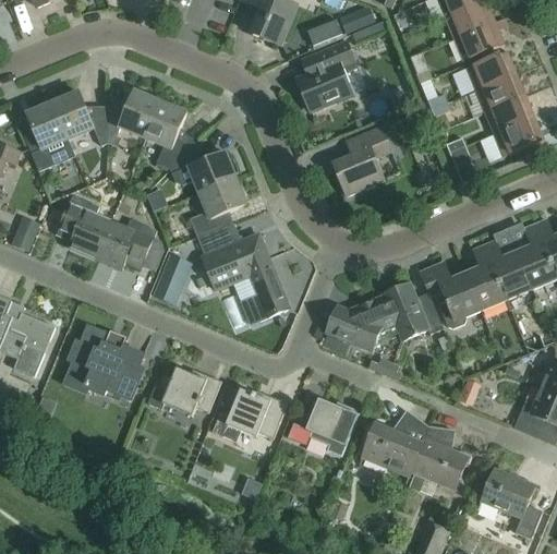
[(246,0),(261,7),(250,32),(280,45),(297,4),(286,0),(246,0)]
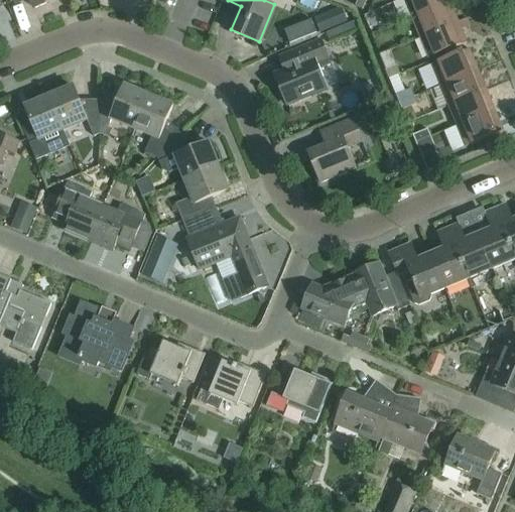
[(405,0),(411,14),(446,0),(405,0)]
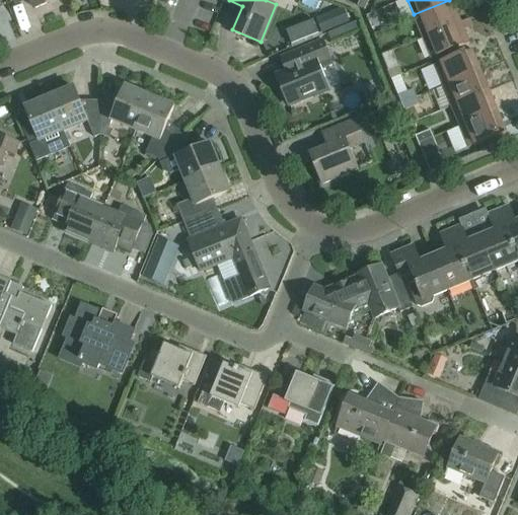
[(449,0),(414,14),(422,34),(459,19),(451,0),(449,0)]
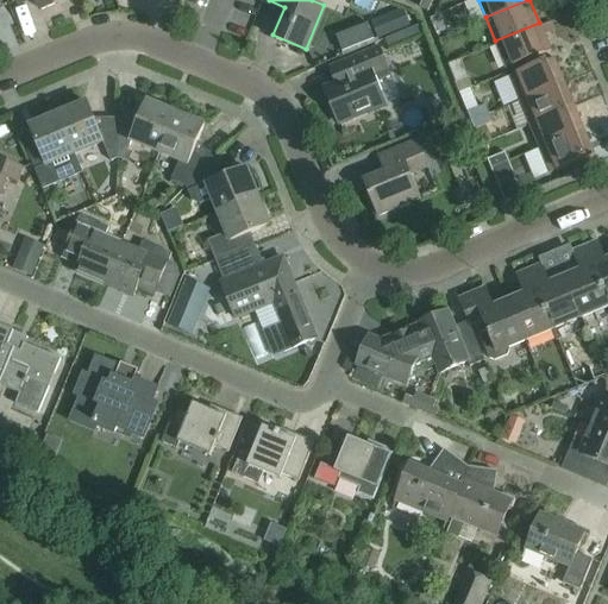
[(339,33),(346,51),(377,38),(369,20),(339,33)]
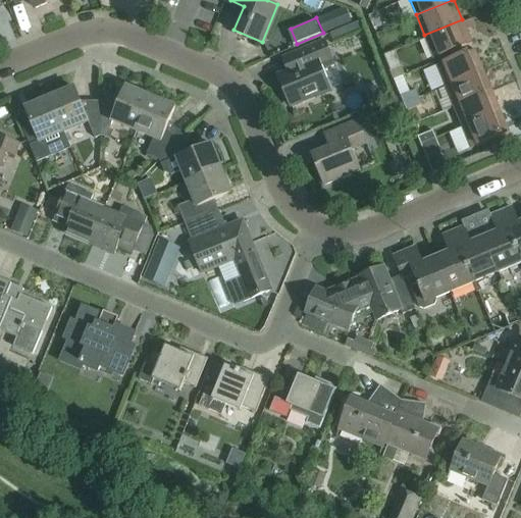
[(462,19),(424,35),(433,56),(471,41),(462,19)]
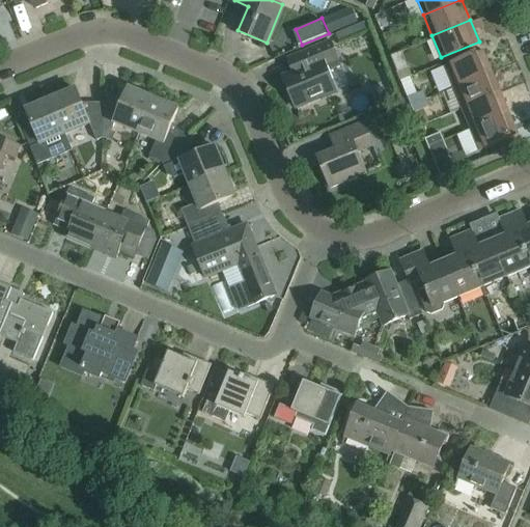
[(329,37),(284,56),(290,70),(282,73),(296,105),(334,88),(326,68),(339,63),(329,37)]
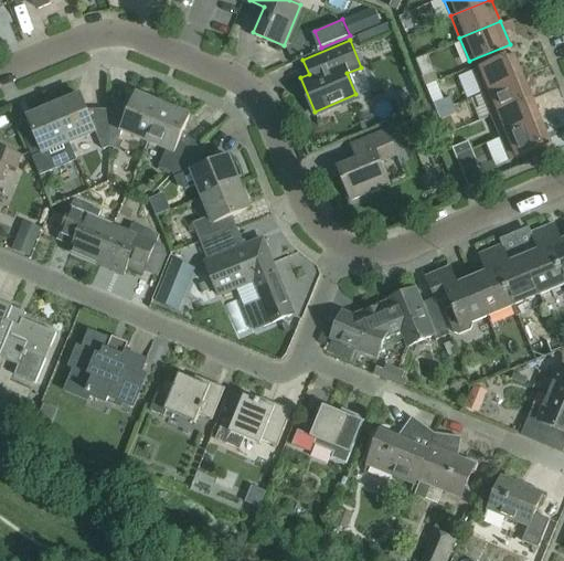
[(481,91),(522,73),(513,51),(471,67),(481,91)]
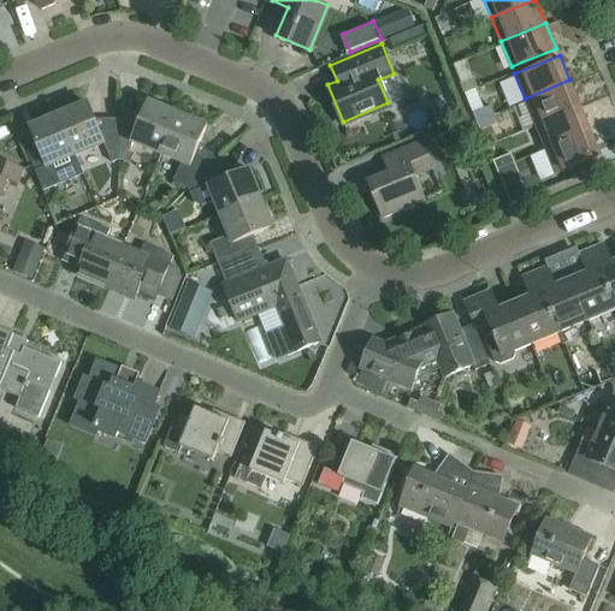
[(467,57),(455,61),(462,82),(474,77),(467,57)]
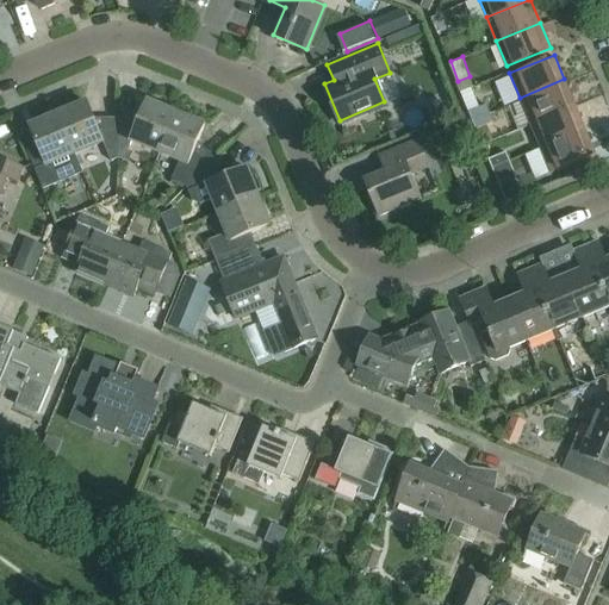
[(479,64),(488,92),(501,87),(493,61),(479,64)]
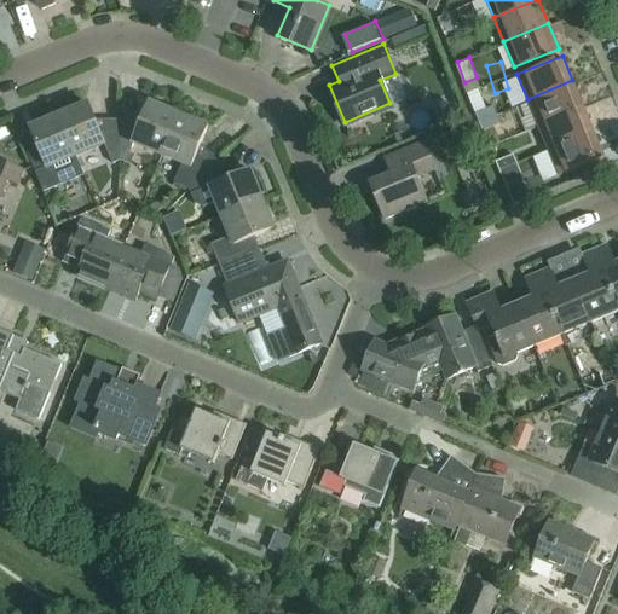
[(572,80),(527,99),(537,123),(582,104),(572,80)]
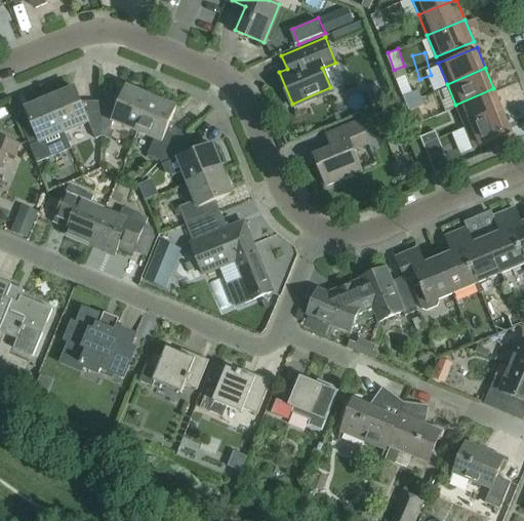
[(99,98),(101,133),(105,134),(112,118),(136,128),(150,94),(125,84),(120,98),(99,98)]
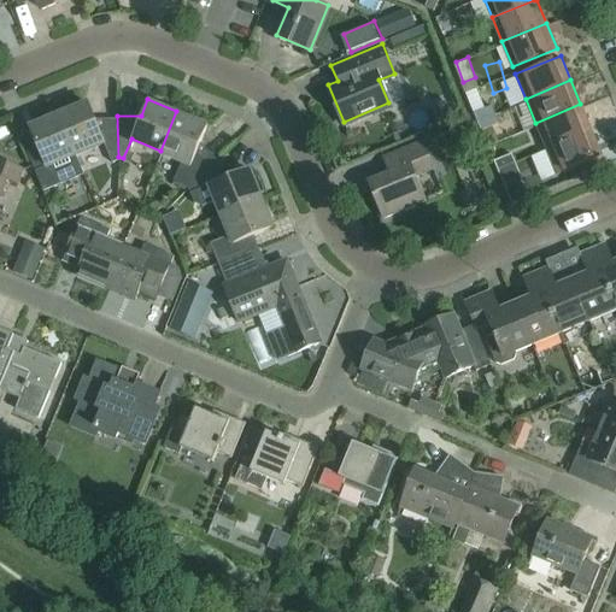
[(58,112),(75,152),(103,140),(111,159),(118,157),(117,116),(93,117),(87,100),(58,112)]
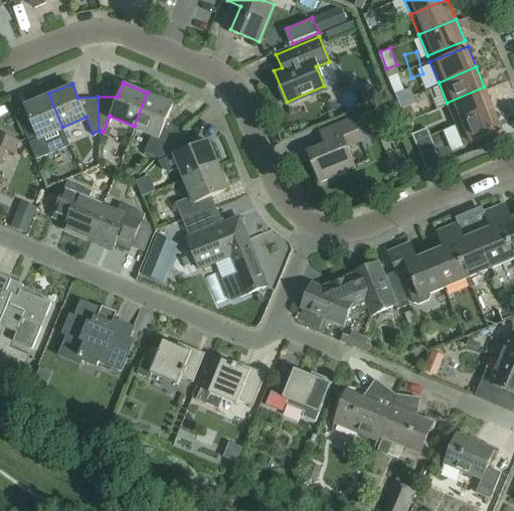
[(492,107),(484,87),(447,103),(455,123),(492,107)]
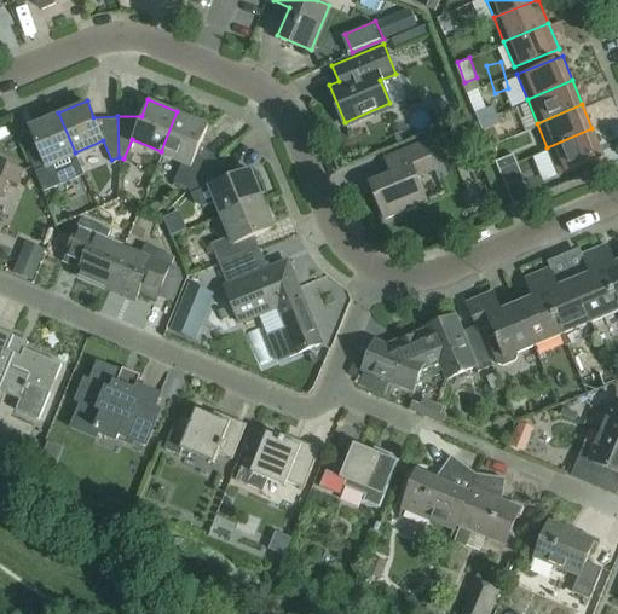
[(495,105),(478,111),(480,119),(497,111),(495,105)]
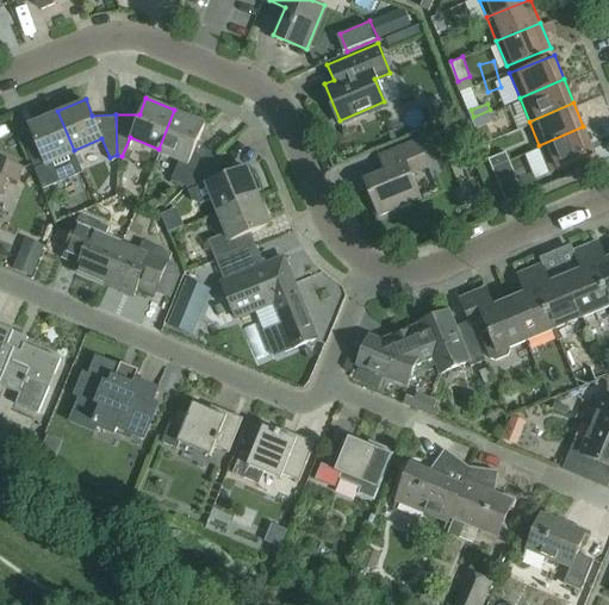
[(174,110),(159,149),(178,157),(171,176),(185,182),(212,155),(197,138),(203,122),(174,110)]
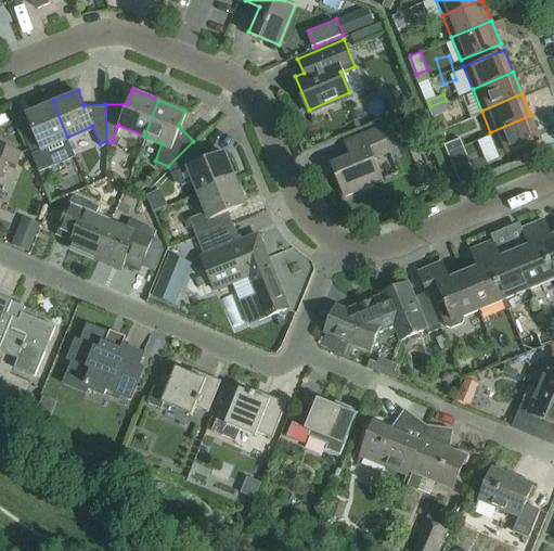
[(446,100),(430,106),(434,116),(450,110),(446,100)]
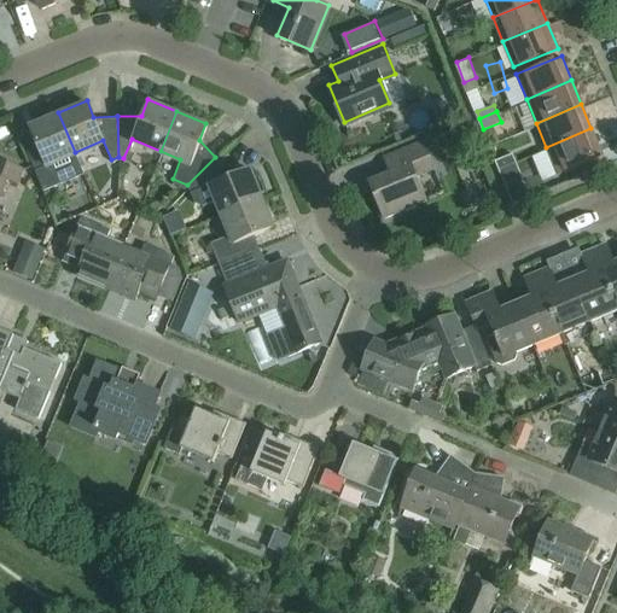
[(75,152),(58,112),(29,124),(40,152),(29,157),(42,188),(59,181),(51,162),(75,152)]
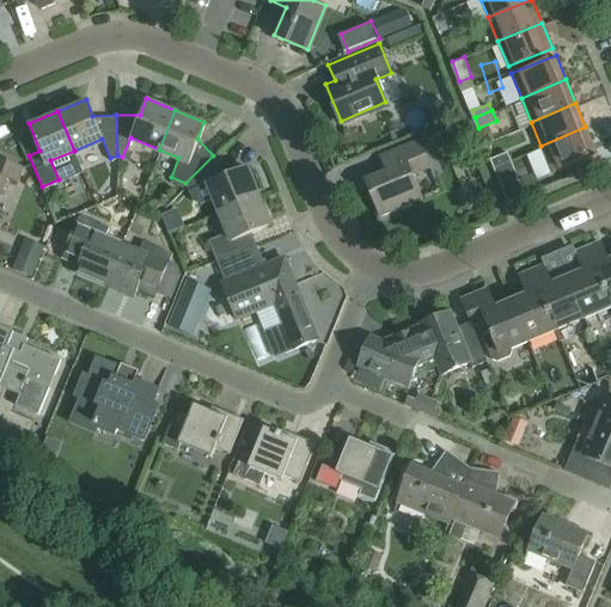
[(596,152),(585,127),(541,146),(551,171),(596,152)]
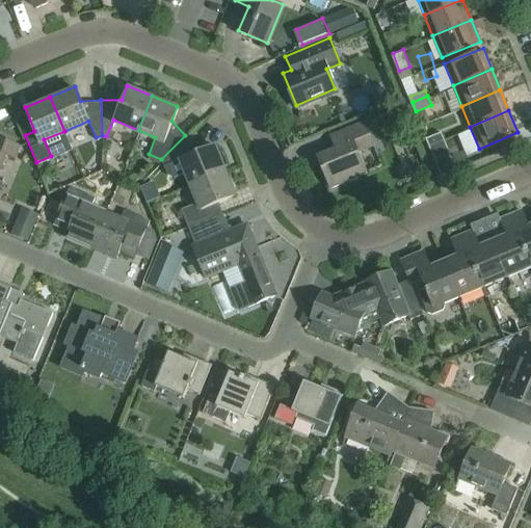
[(335,147),(330,148),(316,154),(329,185),(366,170),(356,150),(372,142),(363,120),(328,133),(335,147)]
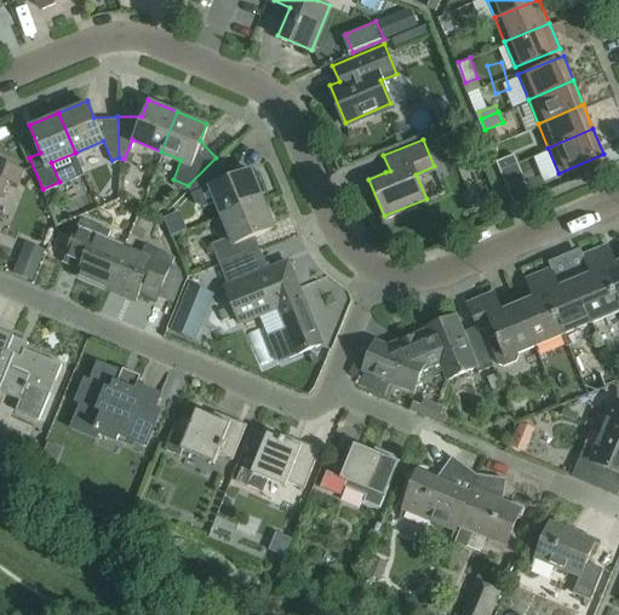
[(516,160),(513,151),(494,159),(498,167),(516,160)]
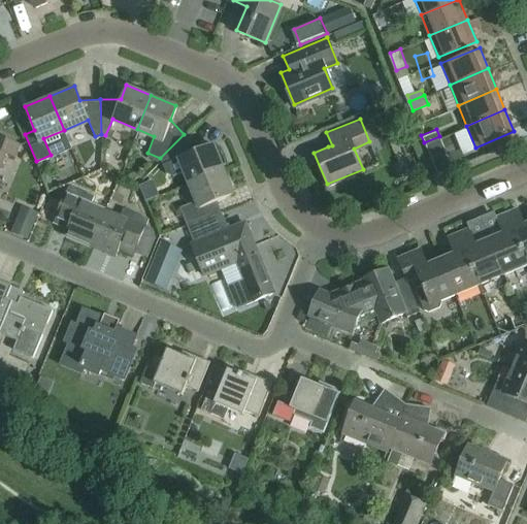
[(0,161),(4,151),(13,155),(19,142),(0,134),(0,161)]
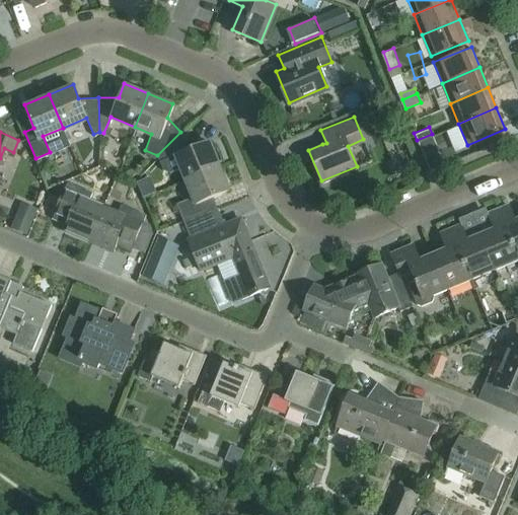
[(195,146),(180,132),(157,155),(162,168),(169,171),(180,166),(185,178),(218,164),(209,140),(195,146)]
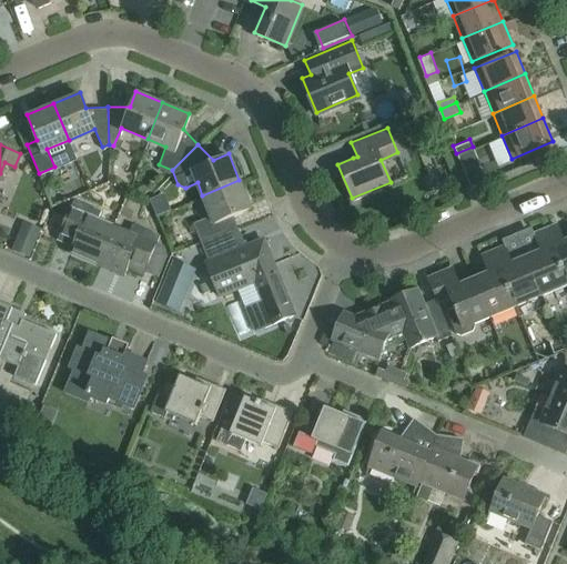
[(469,184),(486,178),(473,147),(456,153),(469,184)]
